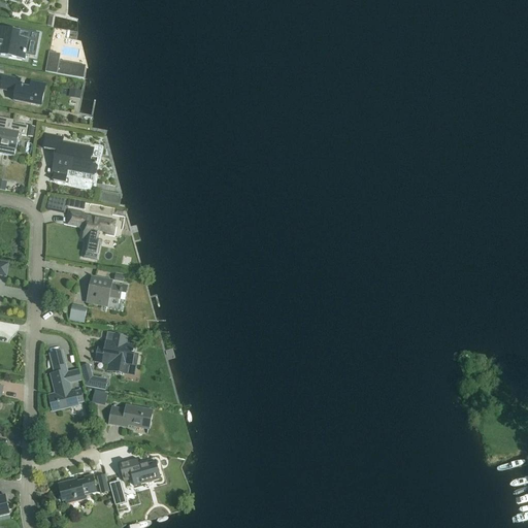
[(1,55),(24,59),(28,39),(19,37),(20,32),(0,28),(0,40),(3,41),(1,55)]
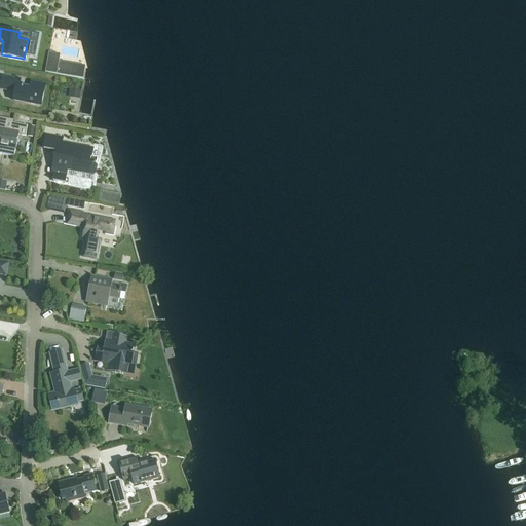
[(13,101),(28,104),(41,107),(42,100),(45,84),(32,82),(30,88),(22,86),(24,80),(3,76),(0,89),(15,92),(13,101)]
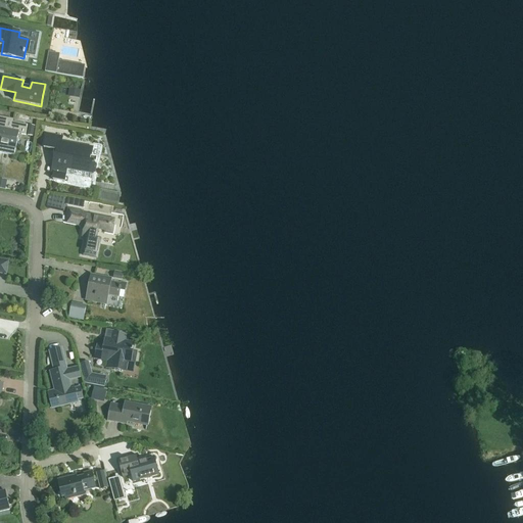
[(77,107),(79,100),(69,98),(67,105),(77,107)]
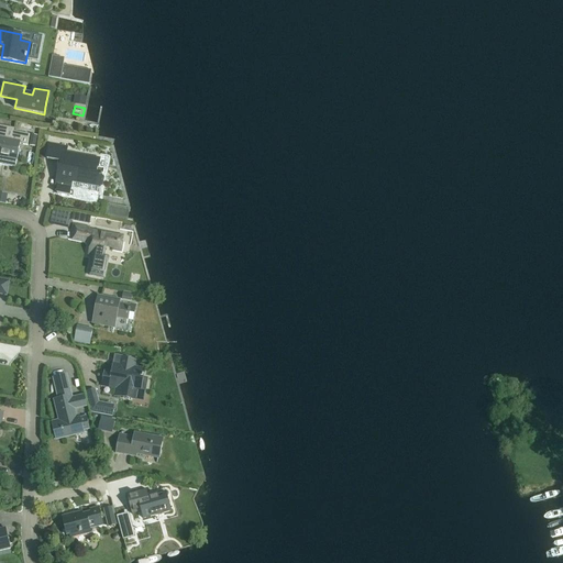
[(0,138),(0,164),(15,167),(20,144),(28,145),(30,134),(14,131),(12,140),(0,138)]
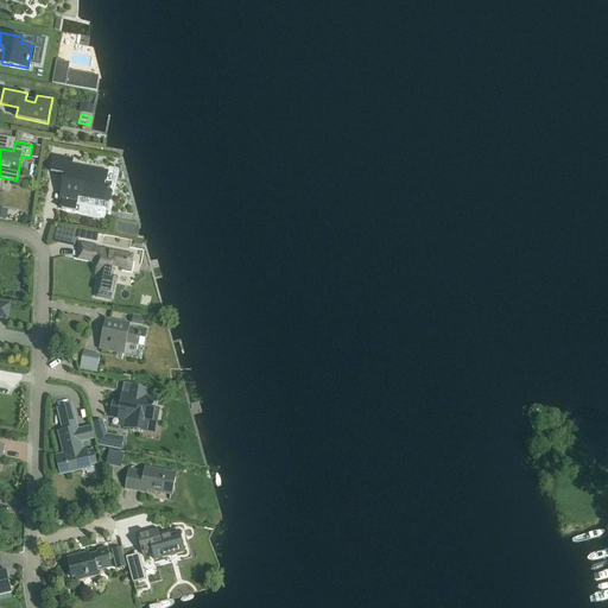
[(106,182),(107,172),(71,165),(73,159),(54,156),(51,172),(65,175),(59,200),(63,200),(62,209),(74,211),(77,197),(108,203),(112,183),(106,182)]
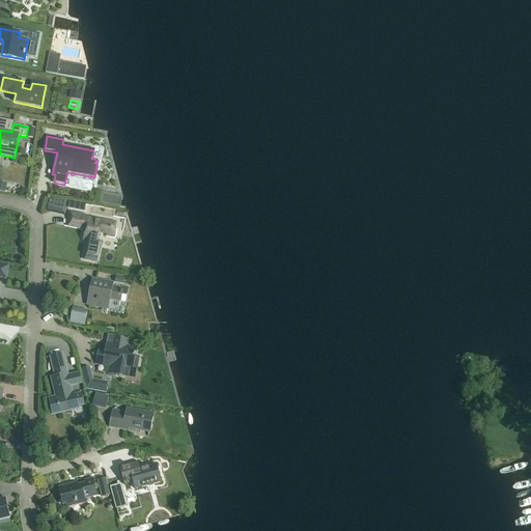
[(67,208),(85,212),(86,204),(68,201),(67,208)]
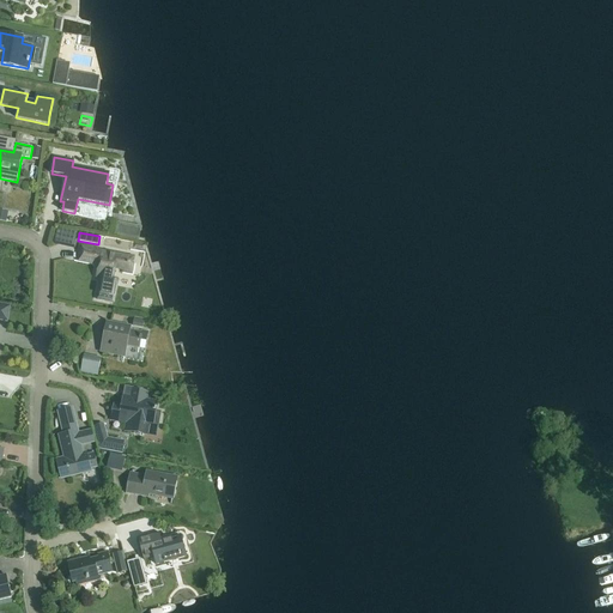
[(77,250),(78,235),(59,234),(56,248),(77,250)]
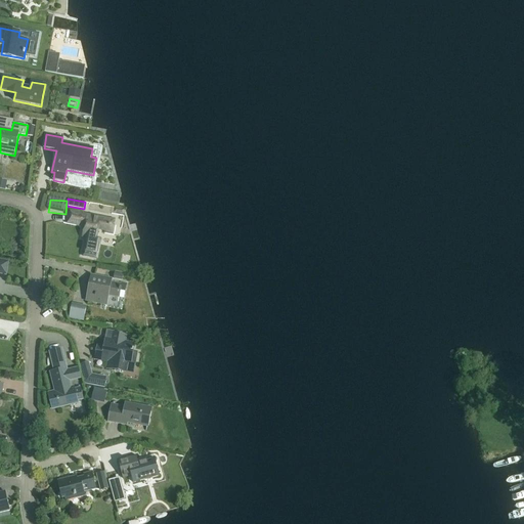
[(84,212),(71,210),(68,221),(84,224),(82,236),(87,238),(83,256),(97,258),(100,241),(97,241),(99,229),(106,231),(106,234),(115,235),(117,226),(114,225),(115,220),(83,214),(84,212)]
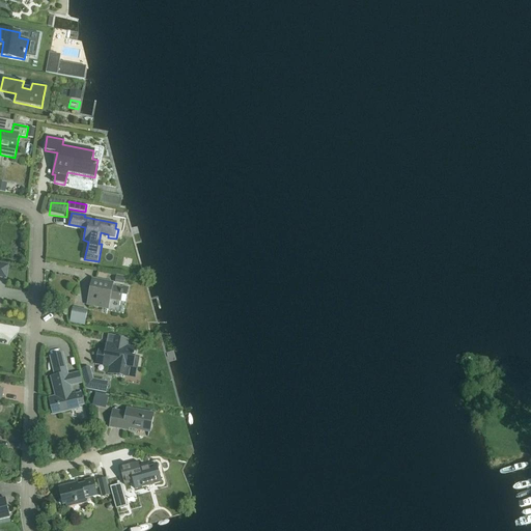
[(8,266),(0,263),(0,277),(6,279),(8,266)]
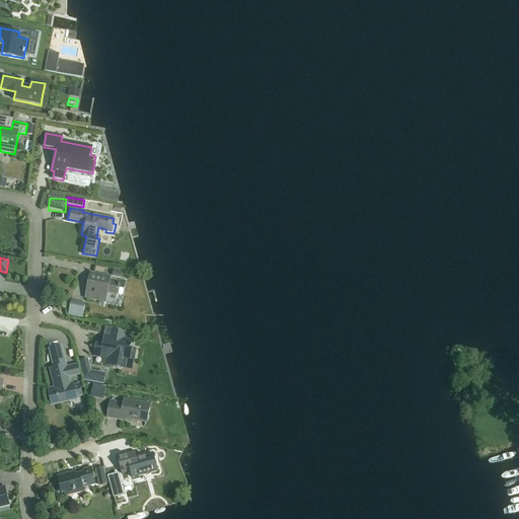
[(107,292),(119,294),(123,295),(126,282),(121,281),(120,282),(109,280),(110,277),(91,273),(86,298),(105,302),(107,292)]
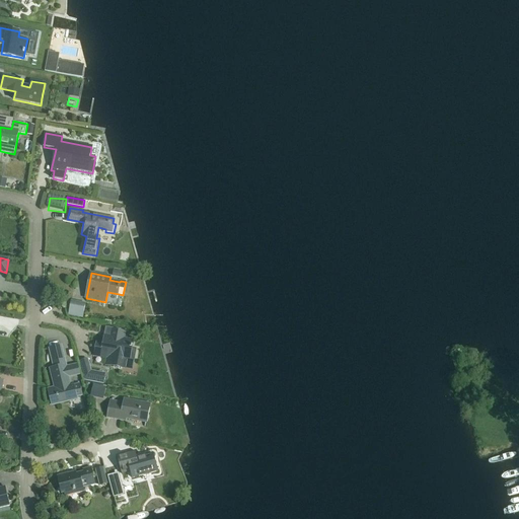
[(85,303),(71,300),(68,314),(82,317),(85,303)]
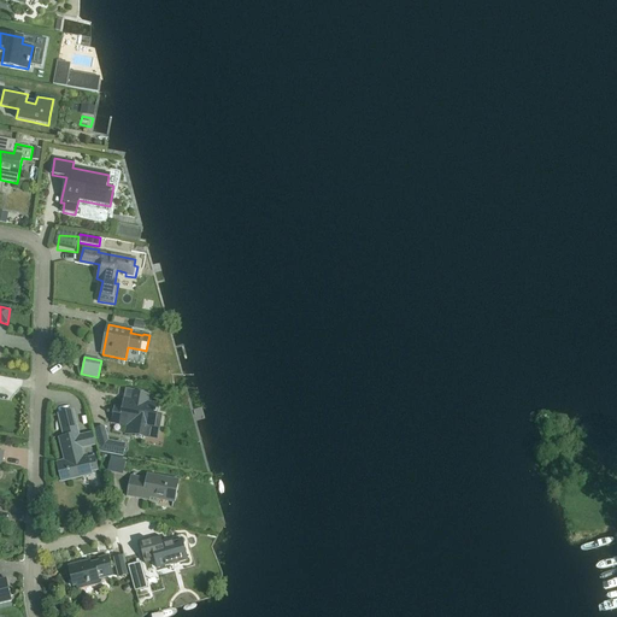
[(0,380),(0,400),(13,403),(16,382),(0,380)]
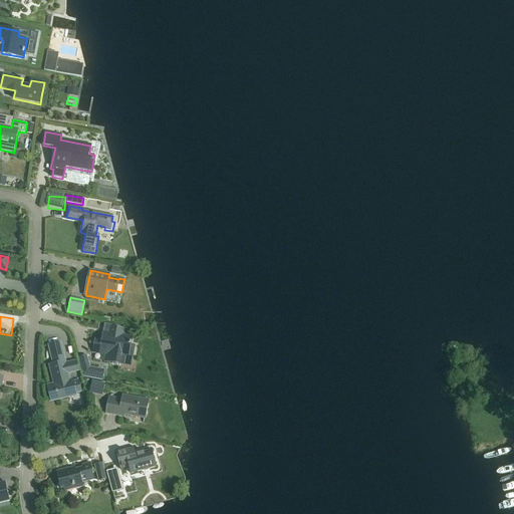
[(106,354),(104,360),(121,363),(122,354),(133,356),(135,345),(131,344),(131,342),(132,338),(121,336),(122,330),(111,328),(110,334),(104,333),(103,339),(96,338),(94,351),(106,354)]
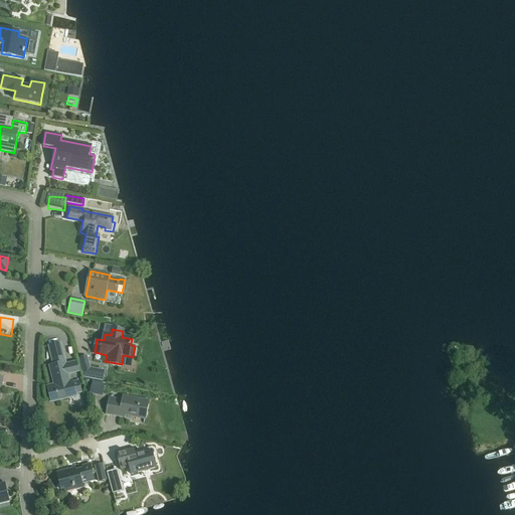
[(78,380),(72,382),(71,379),(69,380),(68,375),(79,372),(76,360),(65,362),(65,361),(49,365),(54,384),(48,385),(52,401),(75,395),(75,393),(81,391),(78,380)]
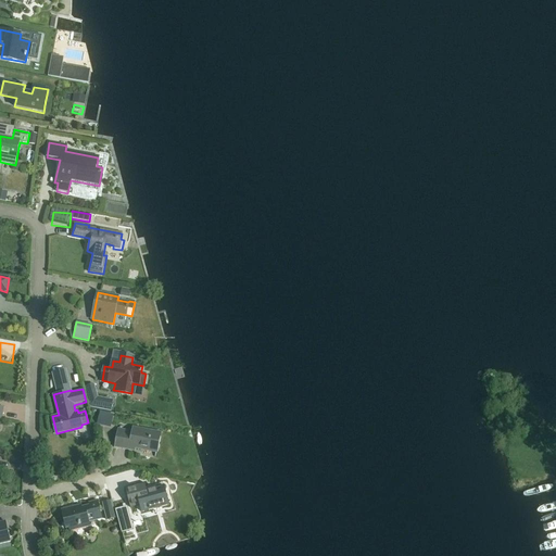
[(111,408),(113,401),(98,399),(90,400),(91,405),(111,408)]
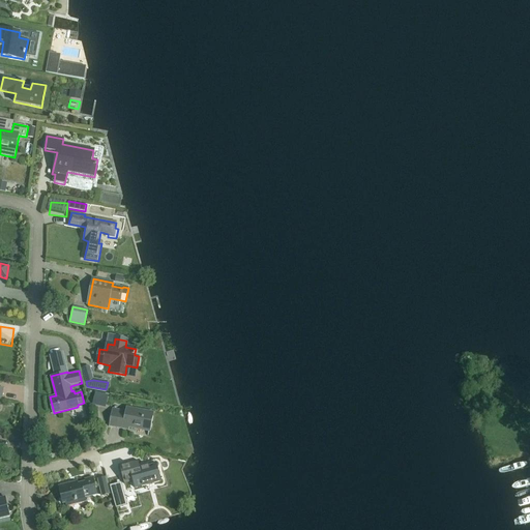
[(108,394),(94,392),(92,405),(106,408),(108,394)]
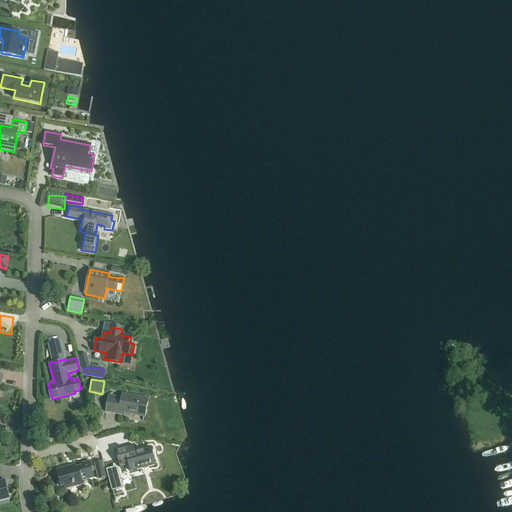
[(124,412),(144,416),(148,399),(123,395),(122,399),(109,396),(106,412),(123,415),(124,412)]
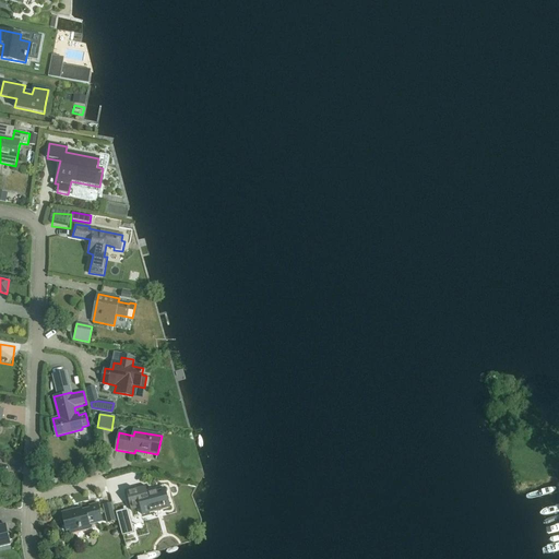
[(131,510),(141,508),(143,514),(169,508),(164,489),(141,496),(139,488),(127,491),(131,510)]
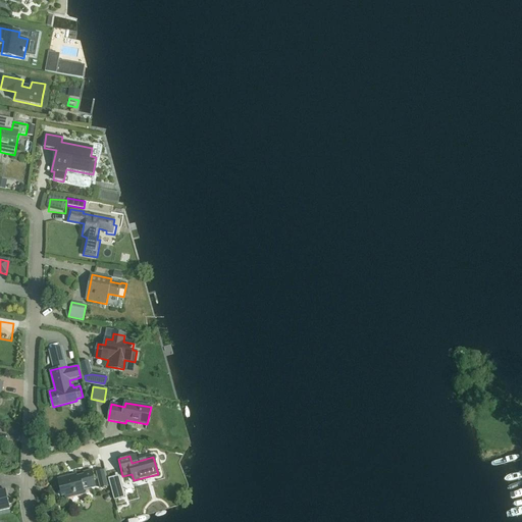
[(108,486),(104,470),(97,472),(101,488),(108,486)]
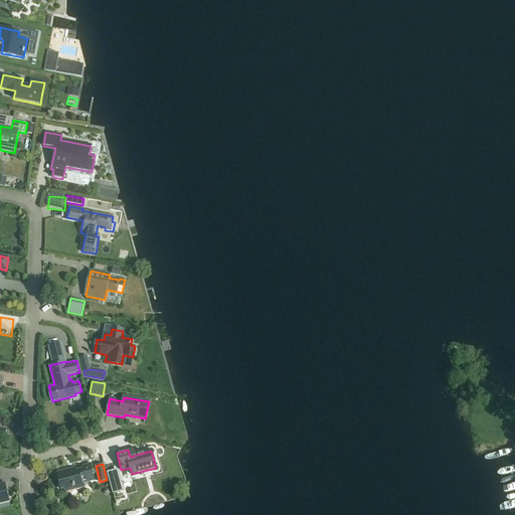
[(64,492),(83,487),(82,483),(95,480),(91,465),(82,467),(83,469),(75,471),(75,469),(57,473),(59,484),(62,483),(64,492)]
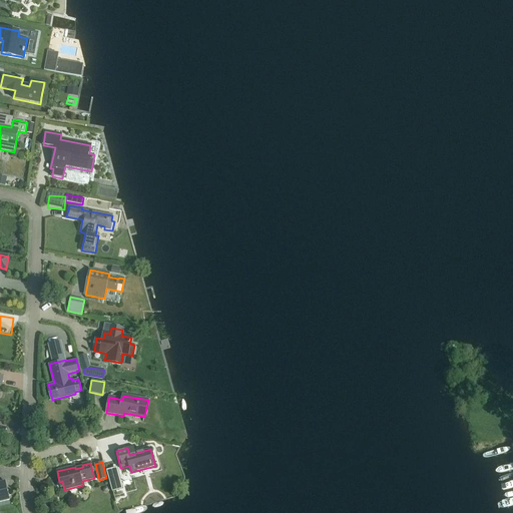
[(121,489),(116,469),(106,472),(111,491),(121,489)]
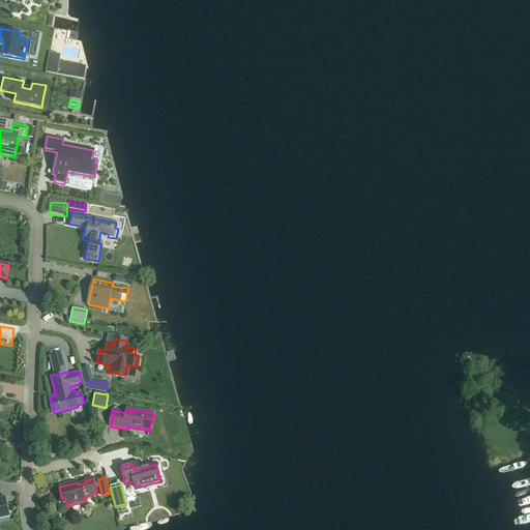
[(0,519),(10,517),(9,513),(6,500),(5,497),(0,498),(0,519)]
